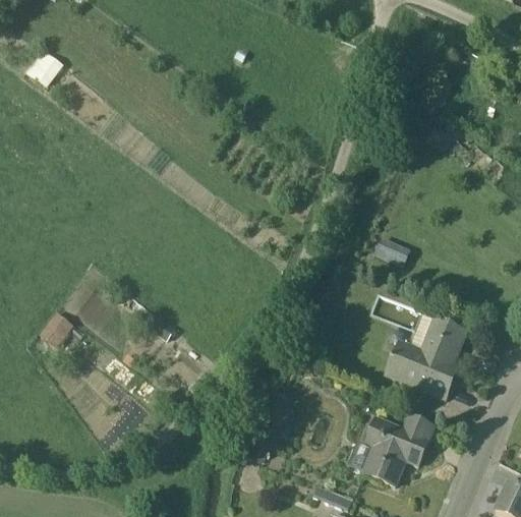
[(23,72),(45,89),(64,65),(43,48),(23,72)]
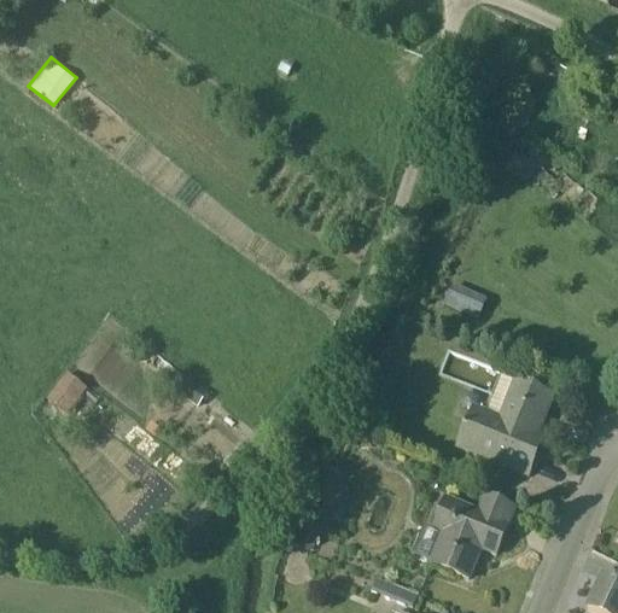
[(479,316),(488,295),(460,282),(450,304),(479,316)]
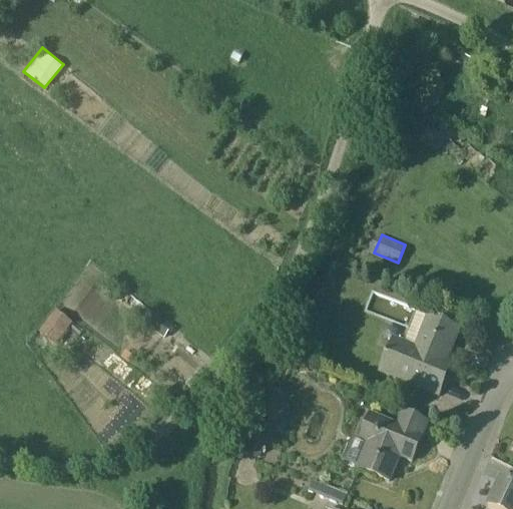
[(459,329),(428,317),(425,316),(430,304),(422,301),(405,343),(394,339),(388,354),(387,353),(386,356),(387,356),(381,371),(439,394),(446,375),(441,373),(459,329)]
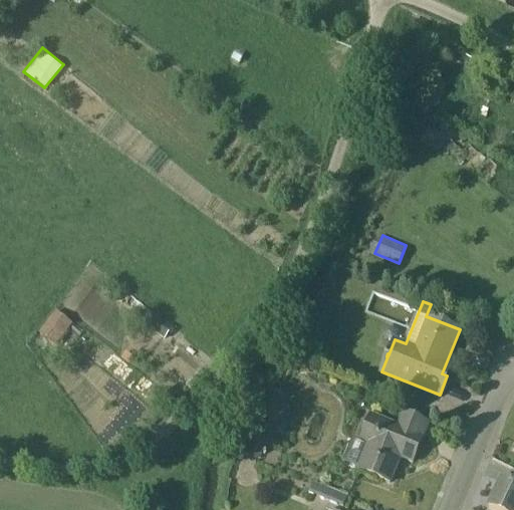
[(55,306),(38,328),(56,342),(73,320),(55,306)]
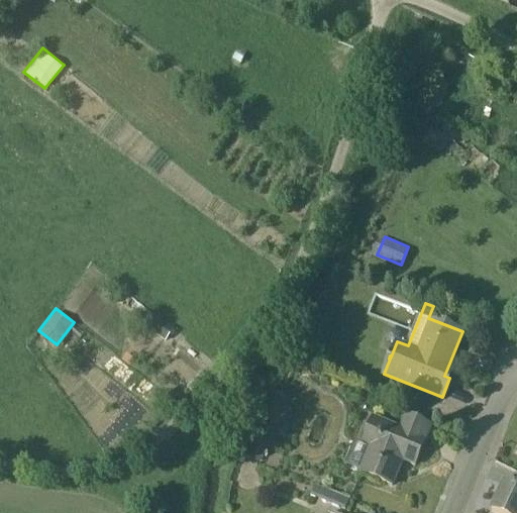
[(166,338),(175,327),(154,311),(145,322),(166,338)]
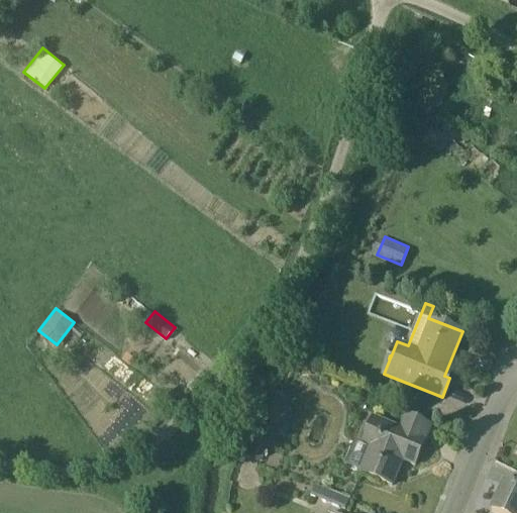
[(430,423),(411,415),(405,413),(399,427),(376,417),(367,442),(373,445),(363,472),(392,483),(402,457),(415,463),(425,437),(424,437),(430,423)]
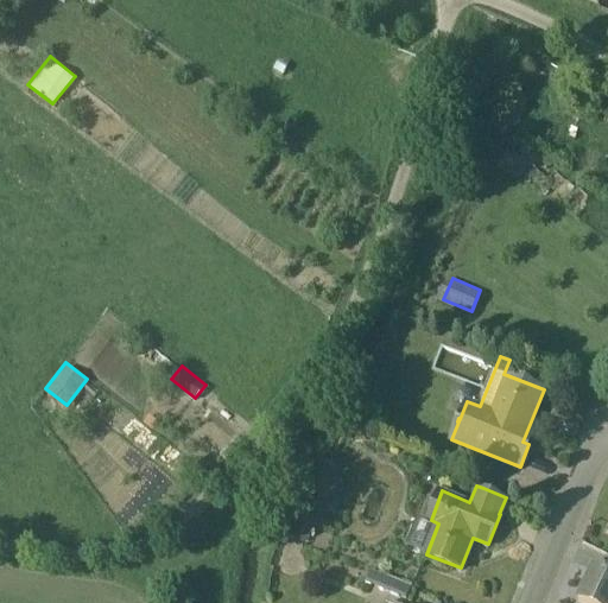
[(306,541),(317,521),(298,512),(287,533),(306,541)]
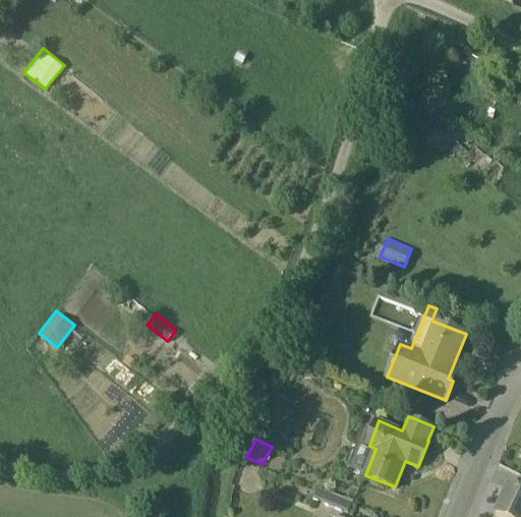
[(338,495),(317,485),(312,498),(333,506),(338,495)]
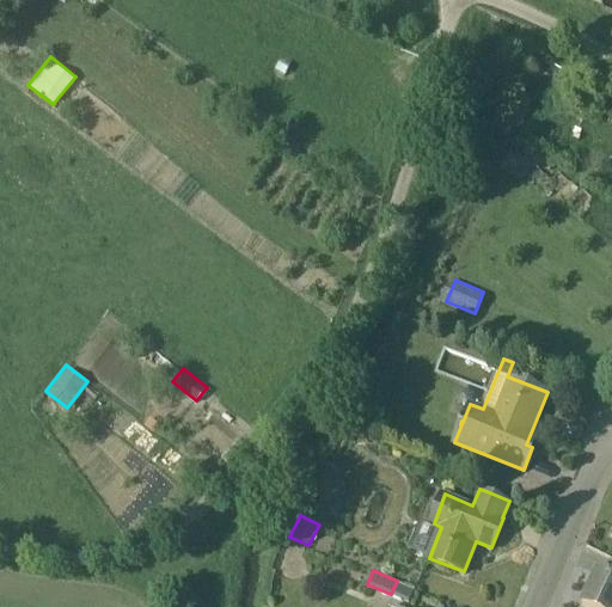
[(611,606),(611,577),(598,570),(582,602),(592,606),(611,606)]
